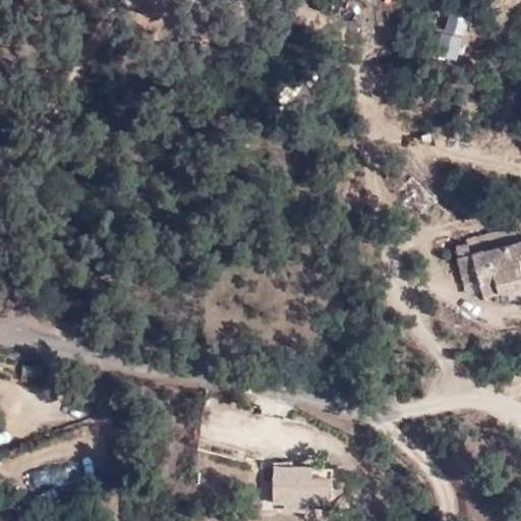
[(412,177),(400,191),(425,214),(438,199),(412,177)]
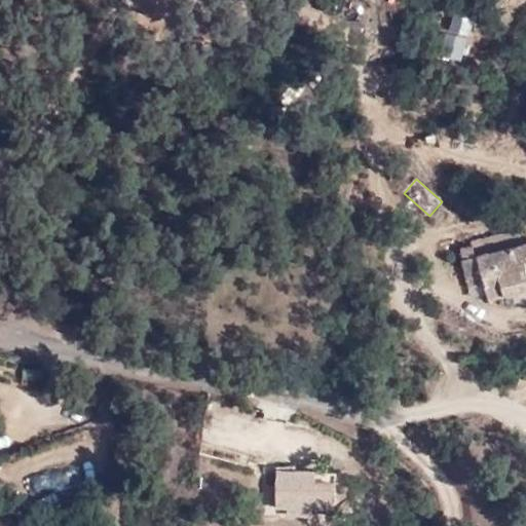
[(472,241),(473,246),(475,257),(523,245),(519,229),(472,241)]
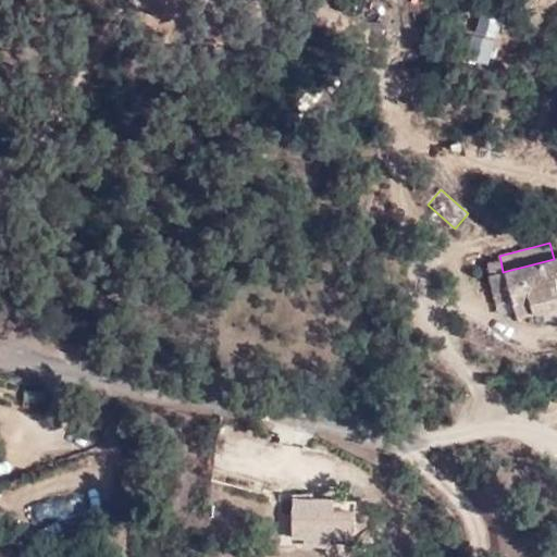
[(503,272),(500,260),(486,262),(490,274),(487,275),(495,305),(510,300),(516,318),(532,313),(556,307),(556,291),(555,282),(556,280),(556,257),(554,259),(503,272)]
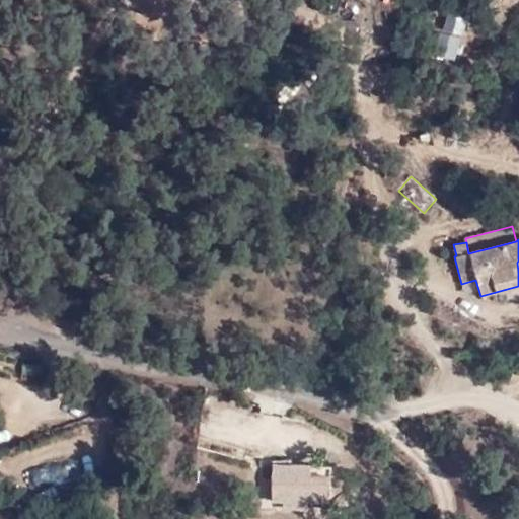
[(268,501),(268,460),(255,460),(255,501),(268,501)]
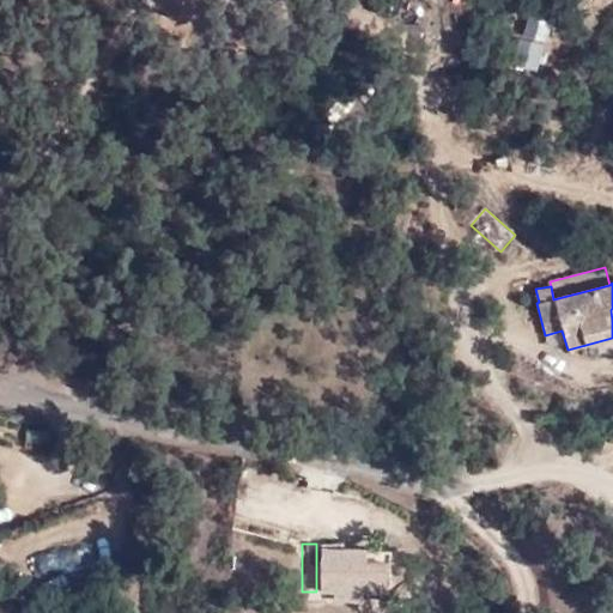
[(390,551),(325,551),(326,593),(390,594),(390,551)]
